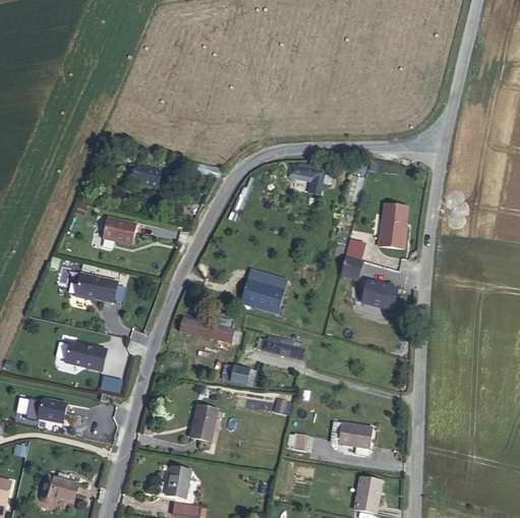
[(131,159),(129,176),(159,180),(162,164),(131,159)]
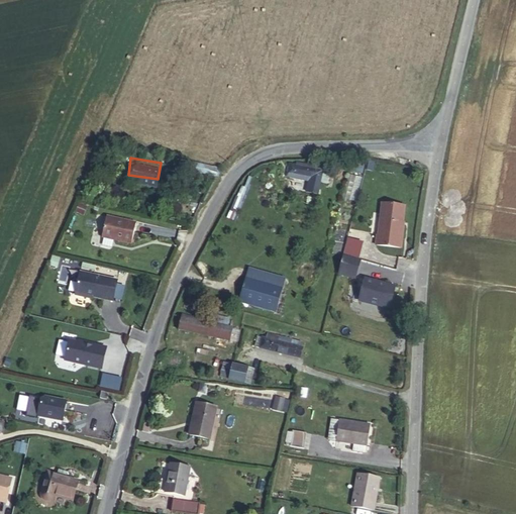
[(190,160),(189,170),(217,174),(219,165),(190,160)]
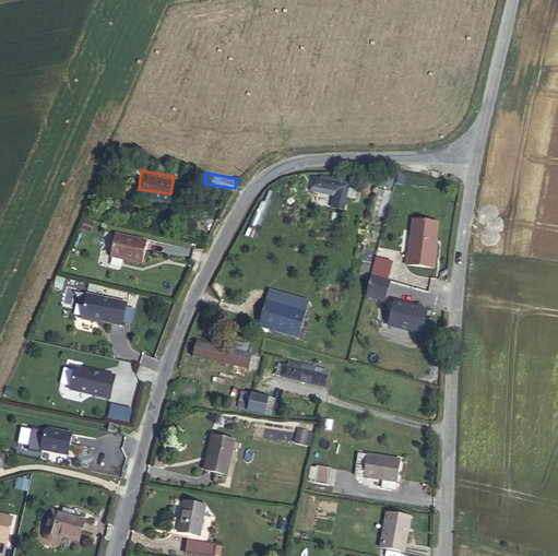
[(334,179),(316,174),(311,185),(330,190),(334,179)]
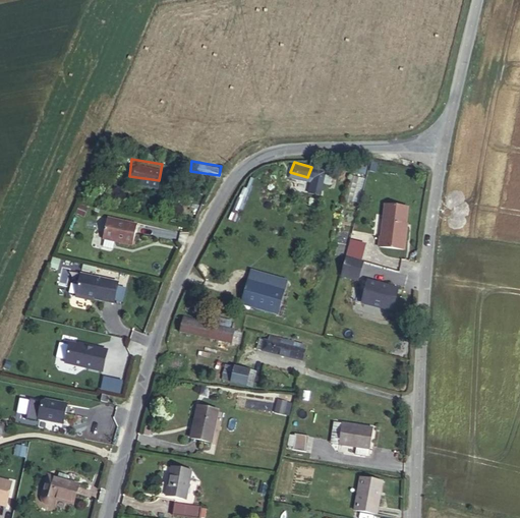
[(410,207),(387,200),(376,240),(400,247),(403,238),(402,238),(410,207)]
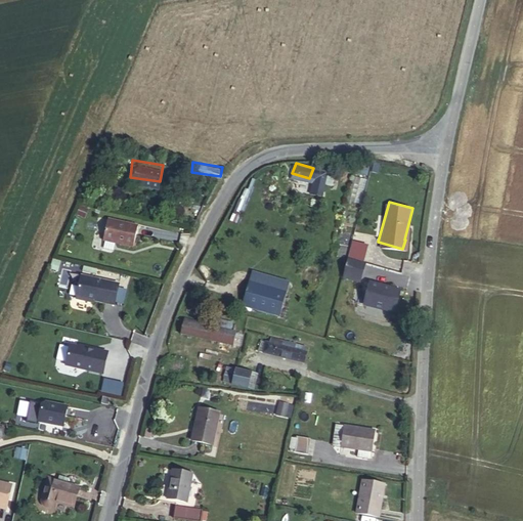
[(105,214),(101,235),(133,243),(137,221),(105,214)]
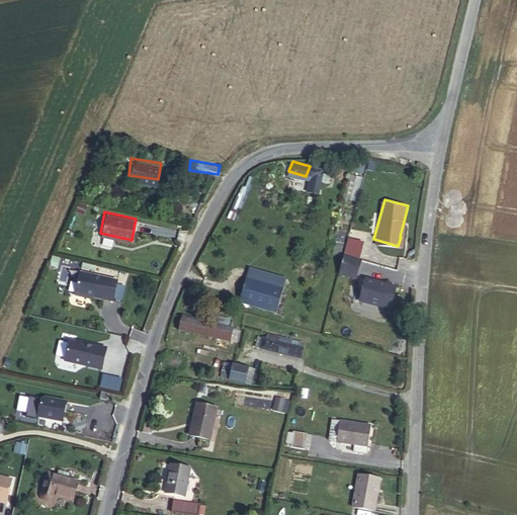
[(356,278),(366,241),(348,236),(338,274),(356,278)]
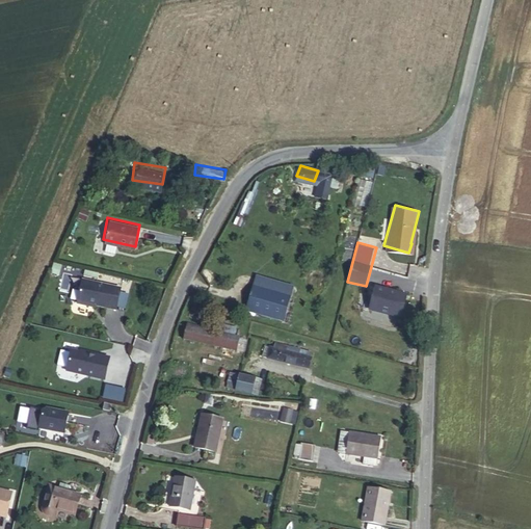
[(285,321),(295,285),(256,273),(245,310),(285,321)]
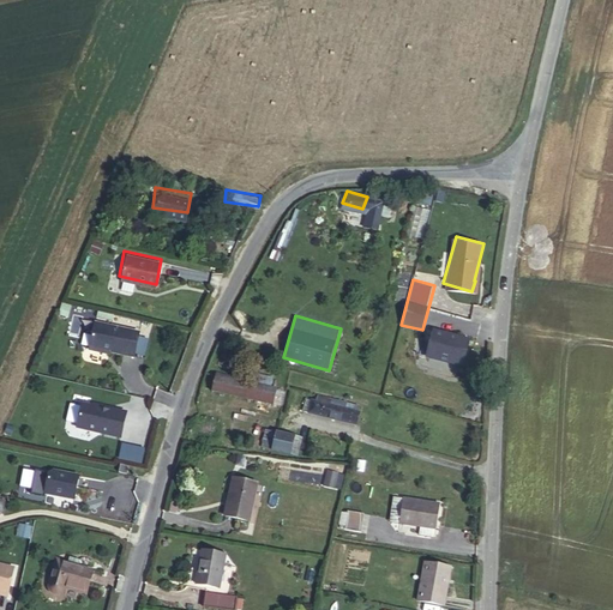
[(95,319),(89,346),(103,349),(103,346),(134,352),(140,328),(95,319)]
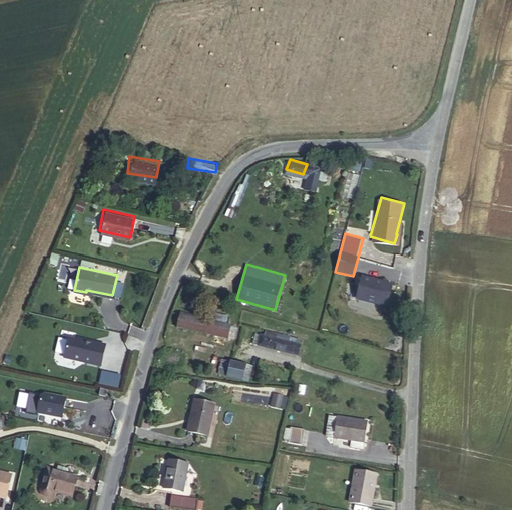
[(365,279),(359,298),(385,307),(391,288),(365,279)]
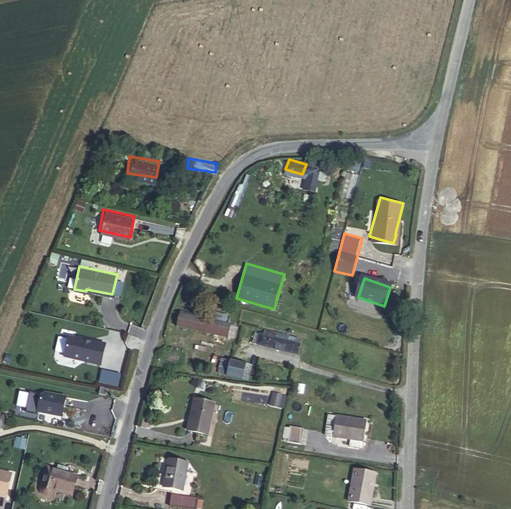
[(227,321),(180,311),(177,324),(224,335),(227,321)]
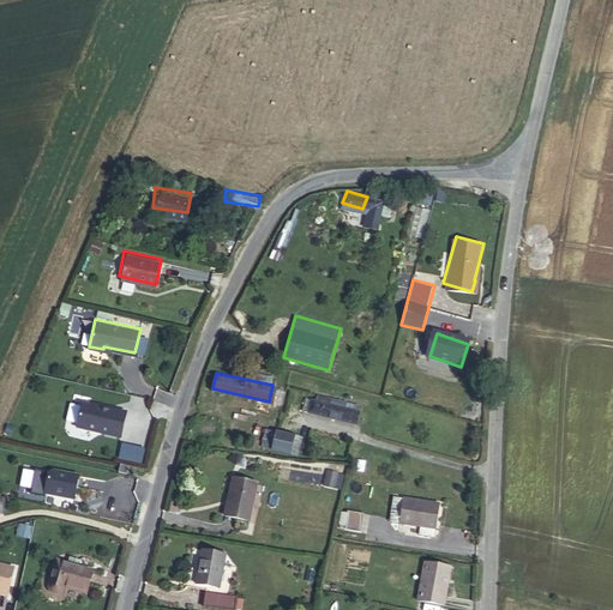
[(324,402),(311,398),(307,412),(352,423),(358,402),(326,393),(324,402)]
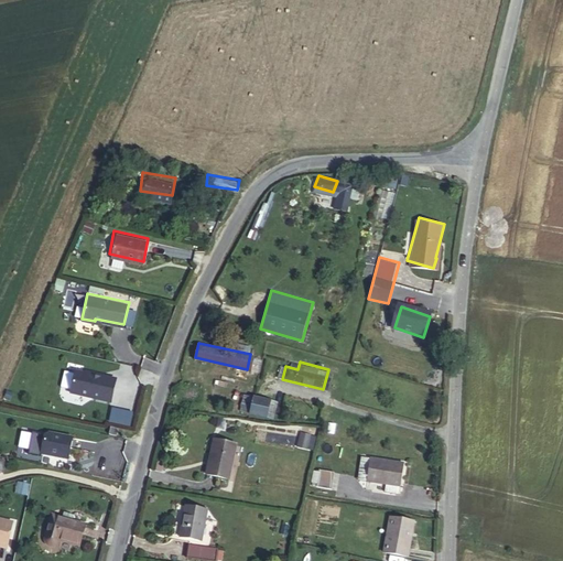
[(282,379),(285,366),(279,365),(275,377),(282,379)]
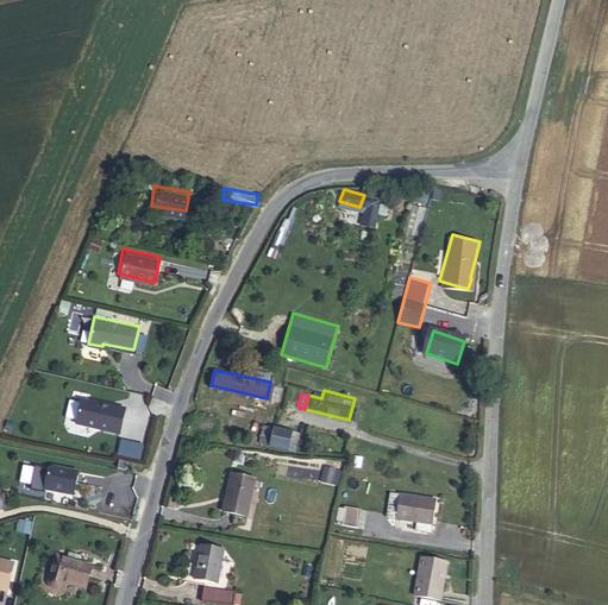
[(102,401),(92,398),(87,421),(132,432),(137,409),(119,405),(120,403),(110,401),(110,403),(102,401)]
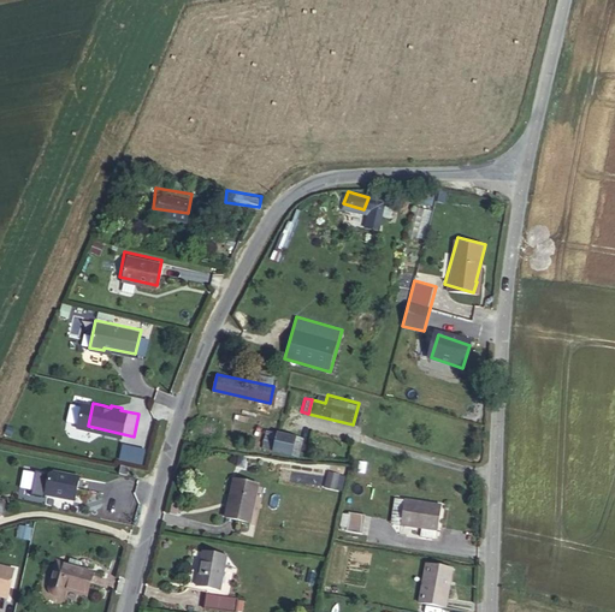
[(301,438),(262,429),(259,443),(297,451),(301,438)]
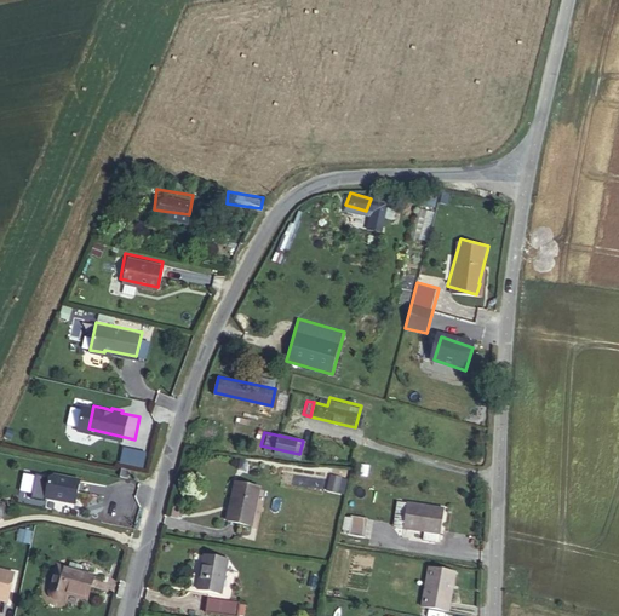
[(144,466),(147,450),(122,447),(120,464),(144,466)]
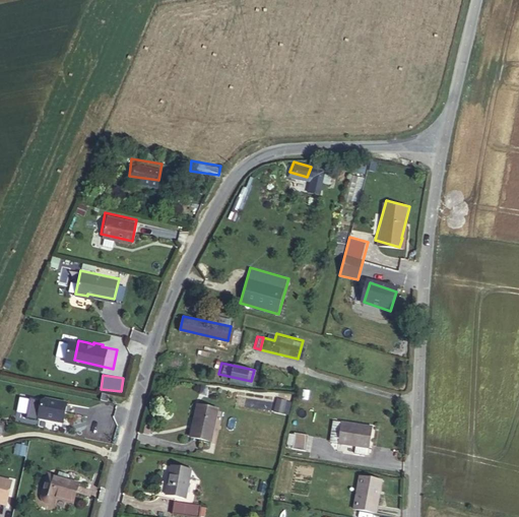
[(58,417),(61,415),(64,398),(40,393),(36,413),(58,417)]
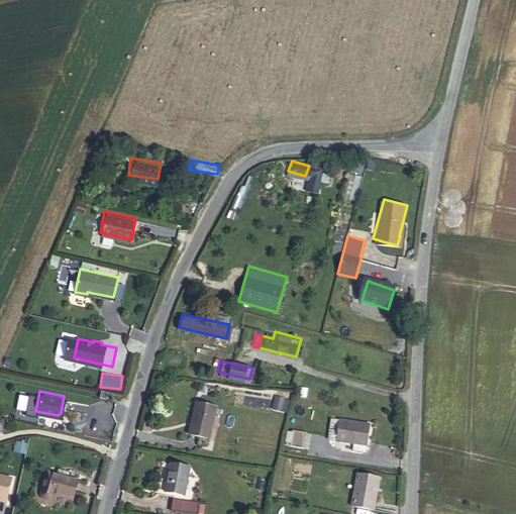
[(201,396),(193,428),(213,433),(221,401),(201,396)]
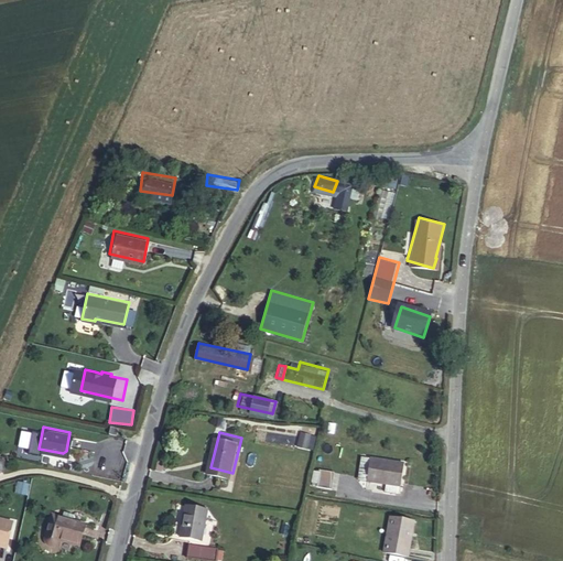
[(301,441),(298,454),(307,456),(311,443),(301,441)]
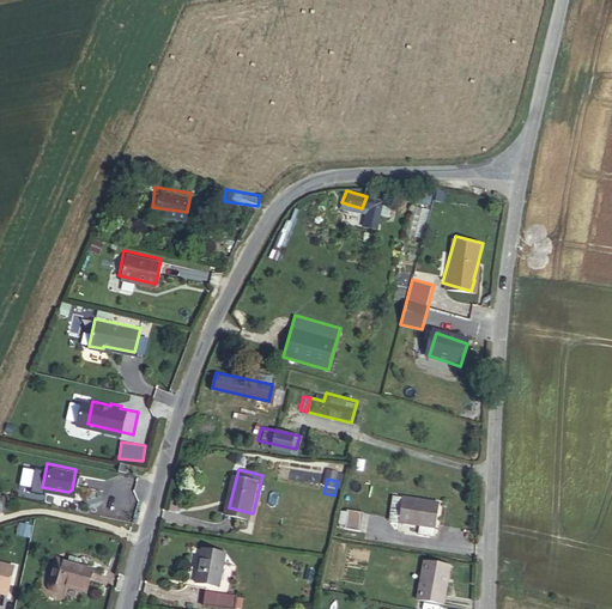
[(344,483),(338,481),(334,495),(340,497),(344,483)]
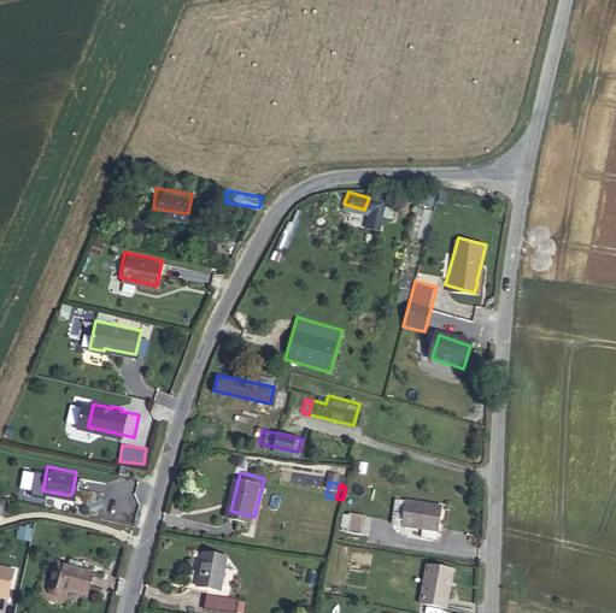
[(445,508),(410,502),(405,529),(440,535),(445,508)]
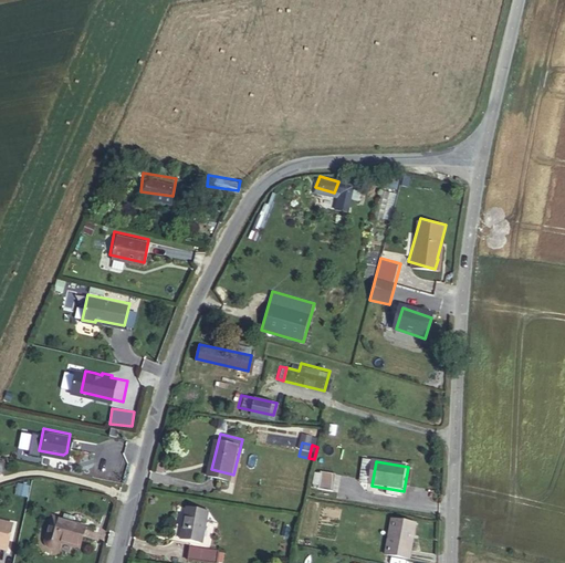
[(337,477),(321,473),(318,489),(335,492),(337,477)]
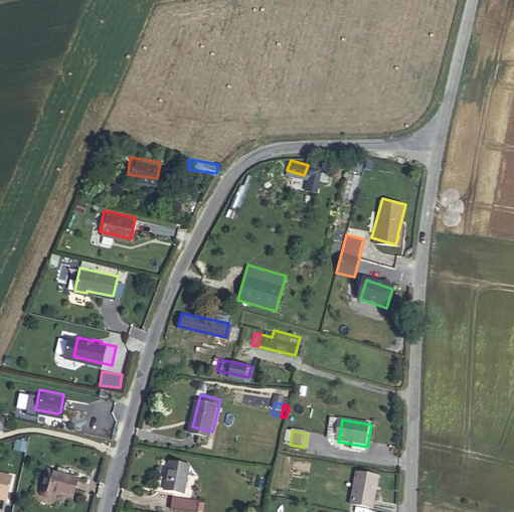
[(168,456),(161,486),(181,490),(188,460),(168,456)]
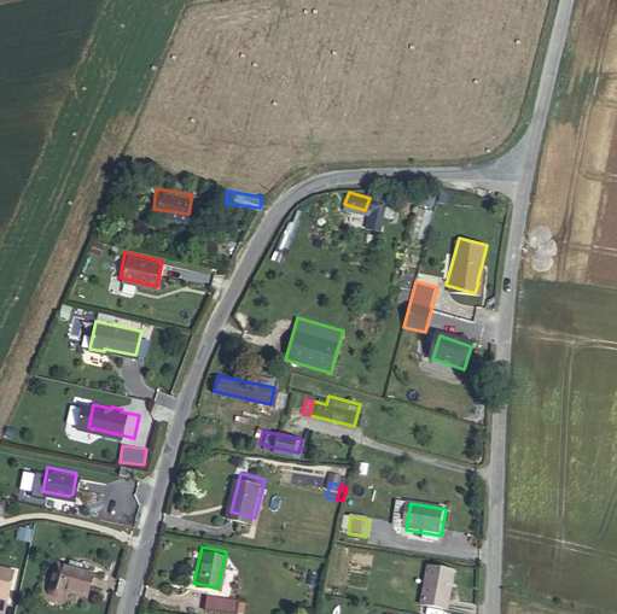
[(60,586),(85,594),(91,572),(53,561),(44,594),(57,598),(60,586)]
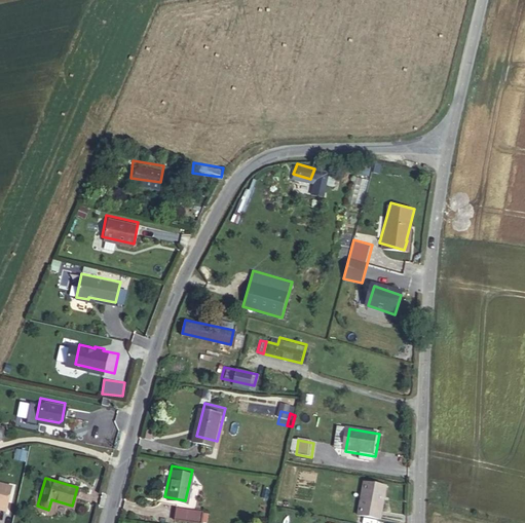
[(0,508),(9,510),(14,483),(0,480),(0,508)]
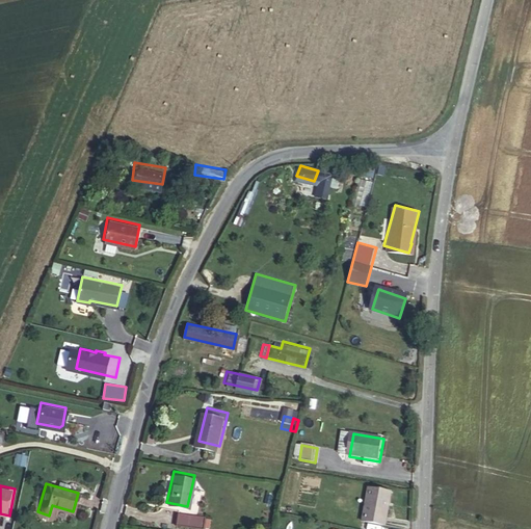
[(390,495),(368,490),(361,520),(382,525),(390,495)]
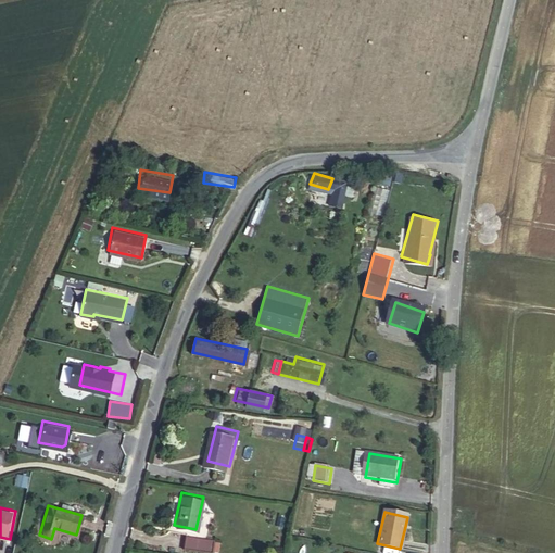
[(181,545),(209,552),(212,539),(196,535),(184,532),(181,545)]
